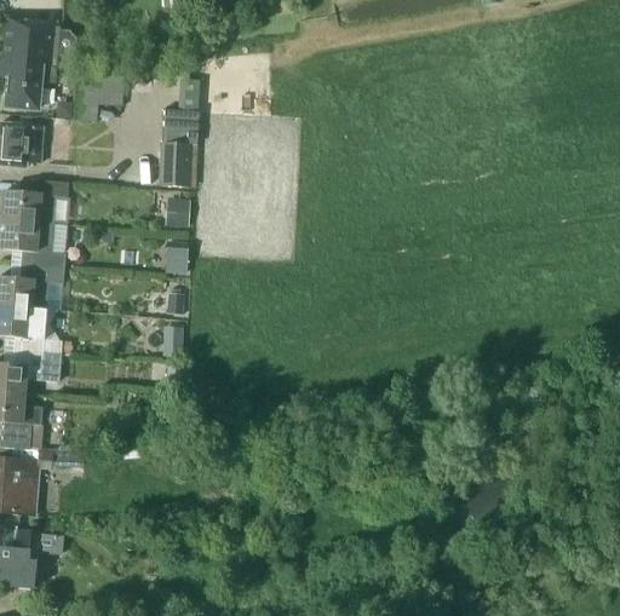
[(213,0),(214,10),(228,9),(227,0),(213,0)]
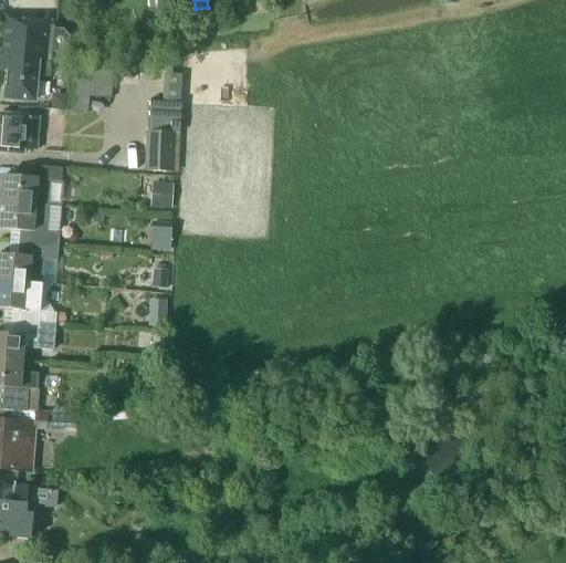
[(0,68),(8,69),(6,95),(32,98),(35,72),(49,73),(54,20),(1,14),(0,21),(0,68)]
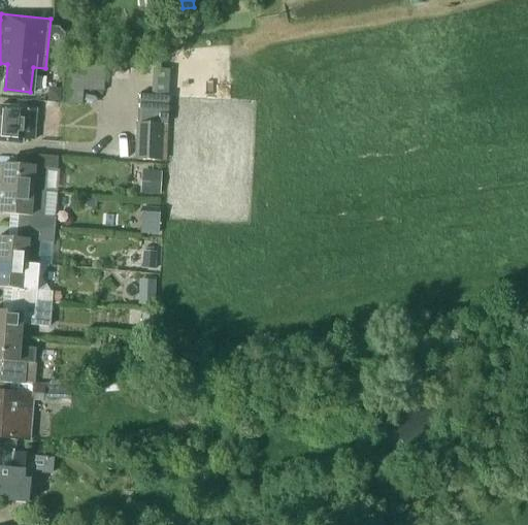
[(170,67),(153,66),(152,92),(169,92),(170,67)]
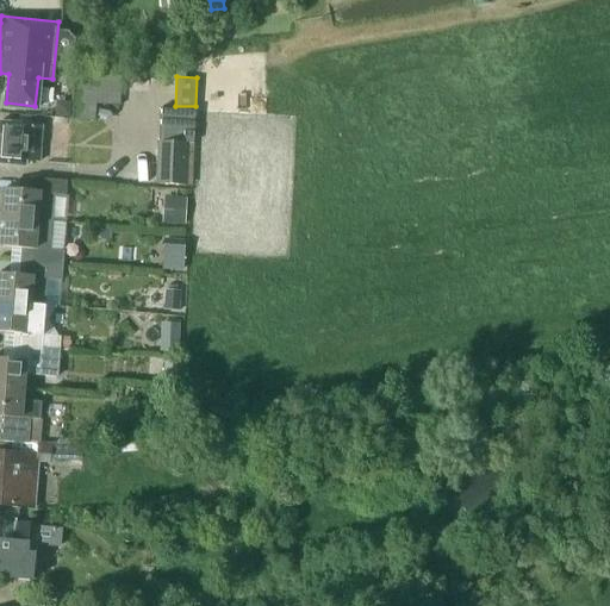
[(75,82),(73,117),(94,118),(97,83),(75,82)]
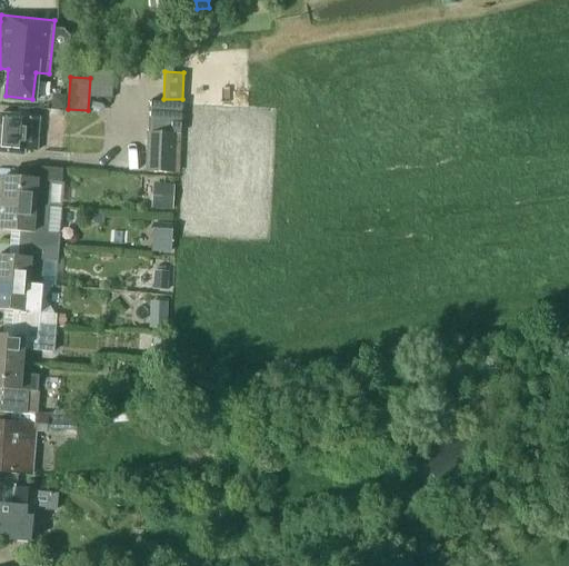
[(66,95),(57,93),(53,97),(52,106),(65,106),(66,95)]
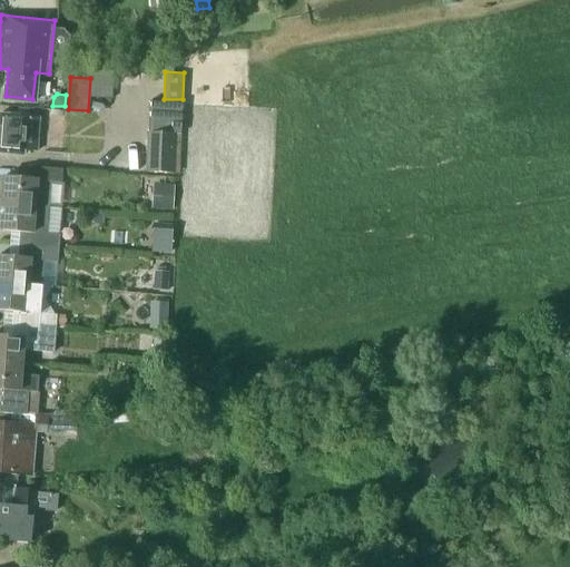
[(147,129),(182,130),(183,99),(164,99),(148,98),(147,129)]
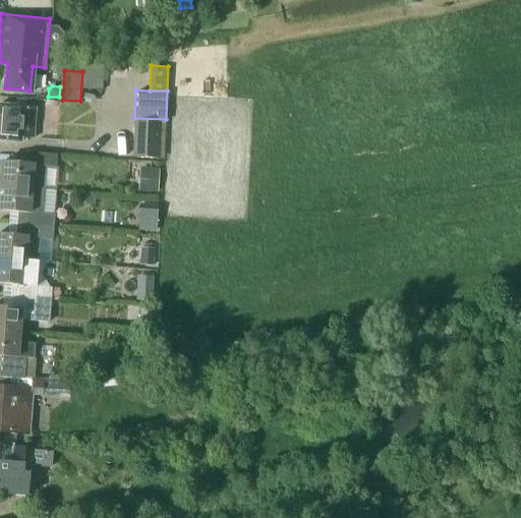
[(0,102),(0,137),(20,139),(20,134),(32,135),(34,105),(0,102)]
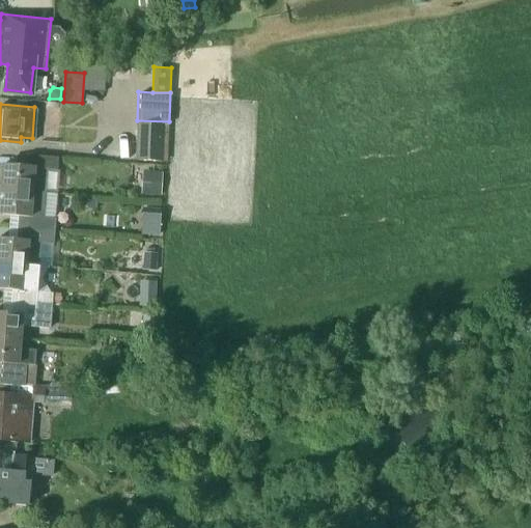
[(163,162),(164,121),(137,122),(136,161),(163,162)]
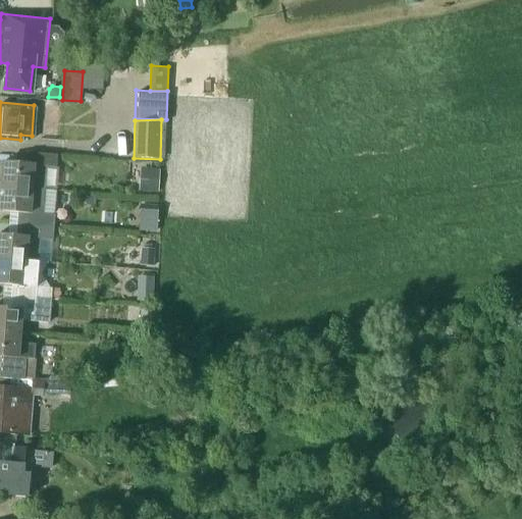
[(25,150),(24,161),(47,163),(57,164),(58,152),(25,150)]
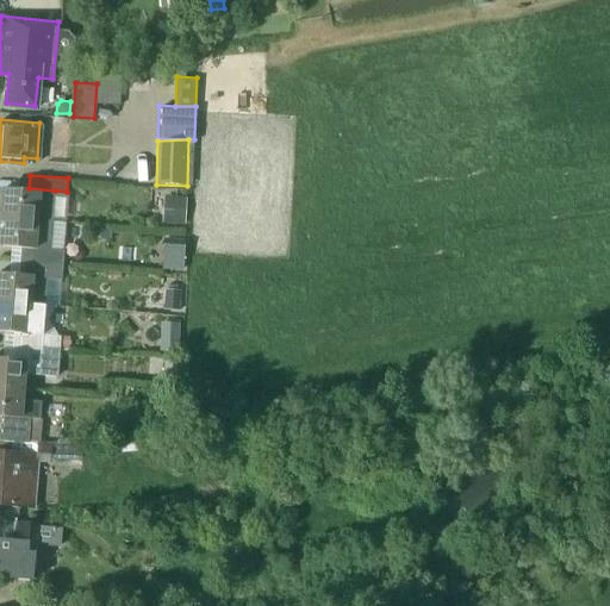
[(4,186),(0,219),(53,224),(55,191),(29,188),(4,186)]
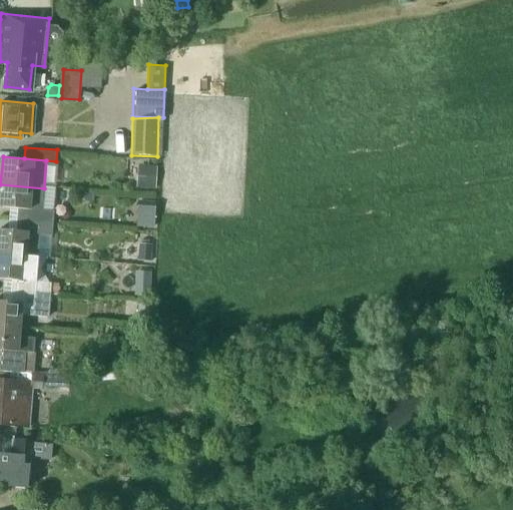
[(157,163),(144,163),(143,185),(156,186),(157,163)]
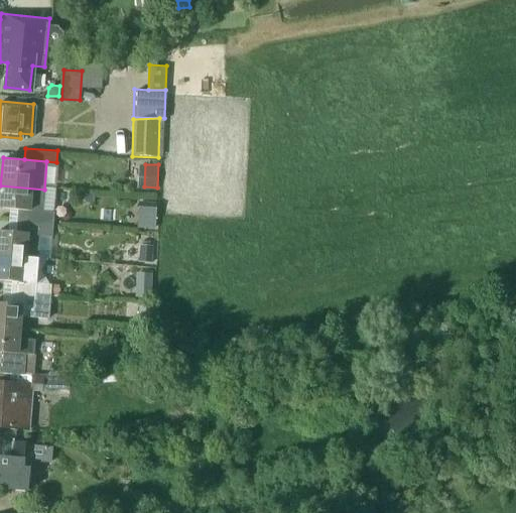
[(0,206),(14,207),(13,222),(52,227),(54,211),(42,210),(44,189),(0,185),(0,190),(0,206)]
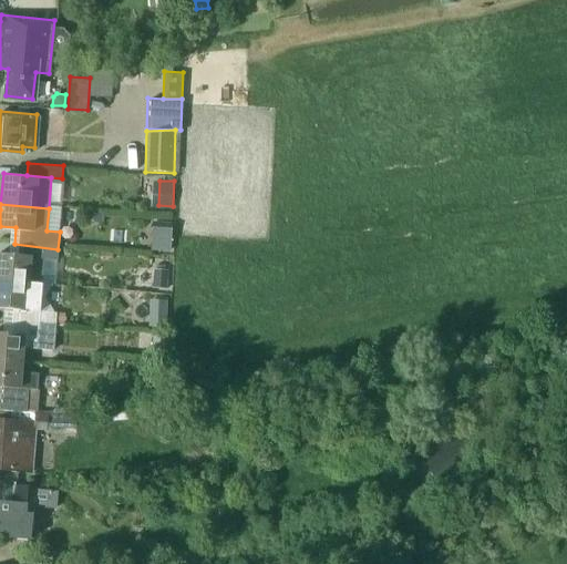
[(173,227),(153,226),(151,248),(171,249),(173,227)]
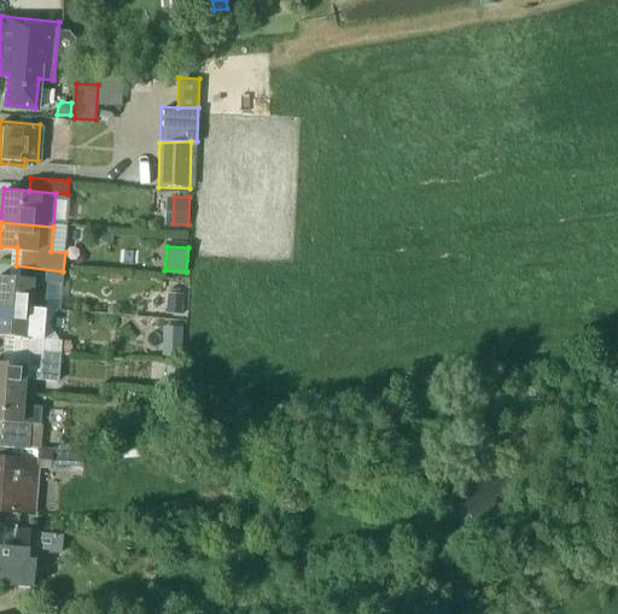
[(63,280),(63,272),(16,265),(15,276),(0,274),(0,308),(56,313),(57,310),(60,311),(60,309),(46,308),(48,279),(63,280)]
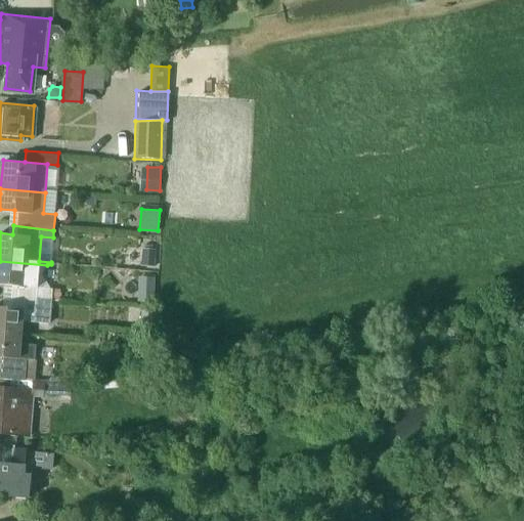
[(142,247),(141,264),(155,265),(157,248),(142,247)]
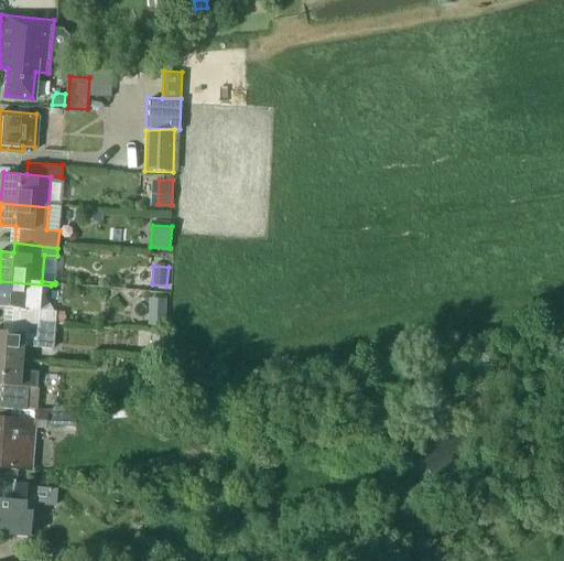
[(56,323),(57,309),(41,308),(42,293),(44,292),(51,287),(51,286),(0,281),(0,303),(13,305),(12,320),(56,323)]
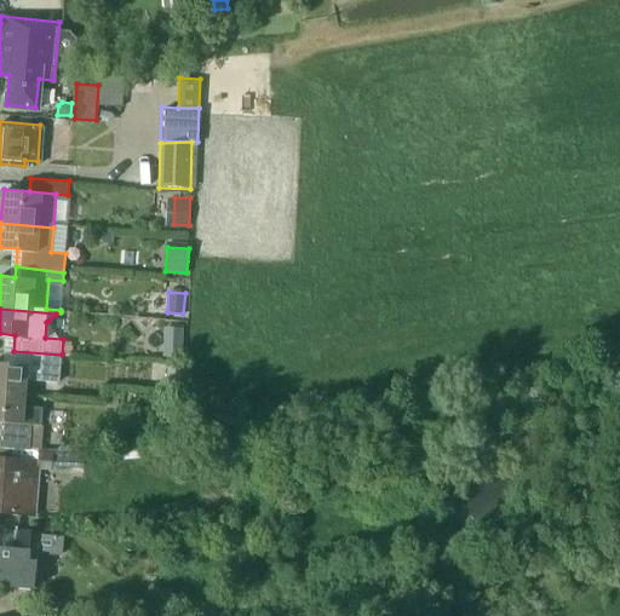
[(165,324),(164,355),(183,356),(184,326),(165,324)]
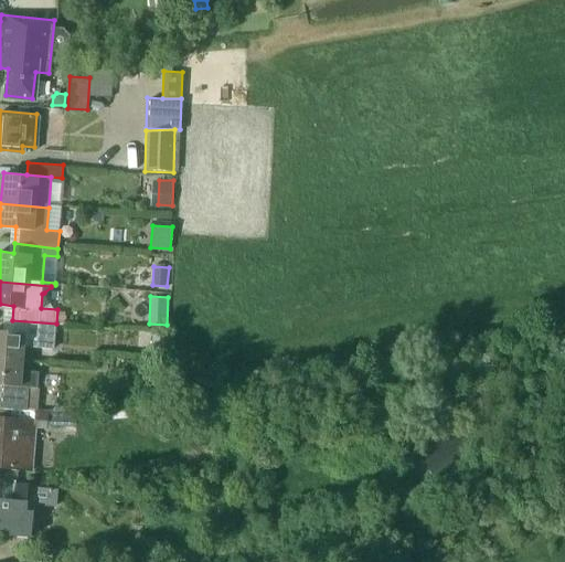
[(12,320),(11,331),(0,329),(0,358),(23,361),(24,343),(38,345),(39,331),(55,333),(56,324),(12,320)]
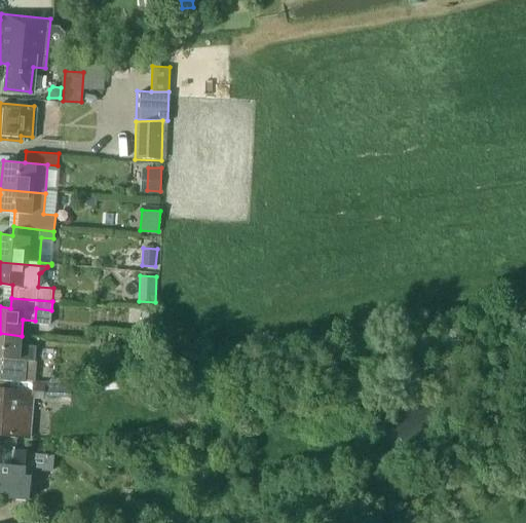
[(100,343),(101,329),(89,328),(88,343),(100,343)]
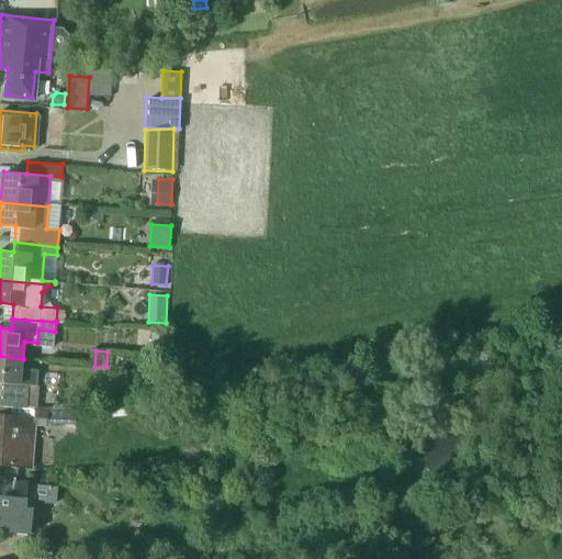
[(22,366),(23,359),(0,356),(0,381),(2,381),(0,402),(0,405),(3,406),(41,409),(41,405),(35,405),(35,406),(27,405),(30,383),(38,383),(40,368),(22,366)]
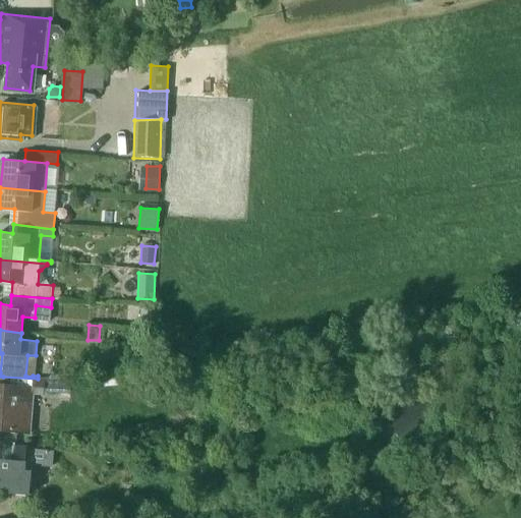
[(43,390),(70,390),(70,373),(52,373),(49,377),(38,376),(38,379),(3,377),(0,376),(0,429),(27,432),(31,391),(43,392),(43,390)]
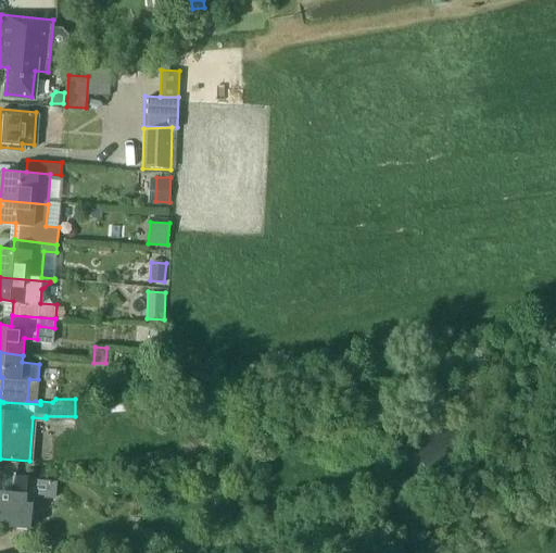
[(32,526),(35,474),(0,470),(0,518),(11,520),(11,525),(32,526)]
